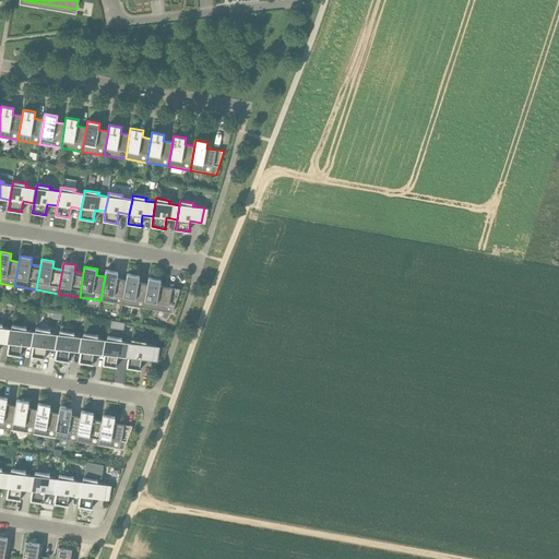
[(100,300),(122,305),(127,281),(117,278),(118,272),(106,270),(105,276),(100,300)]
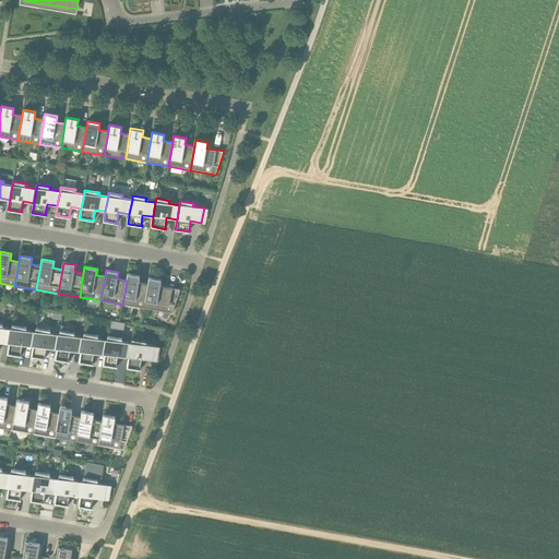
[(122,305),(144,308),(147,284),(139,283),(140,276),(128,274),(127,281),(122,305)]
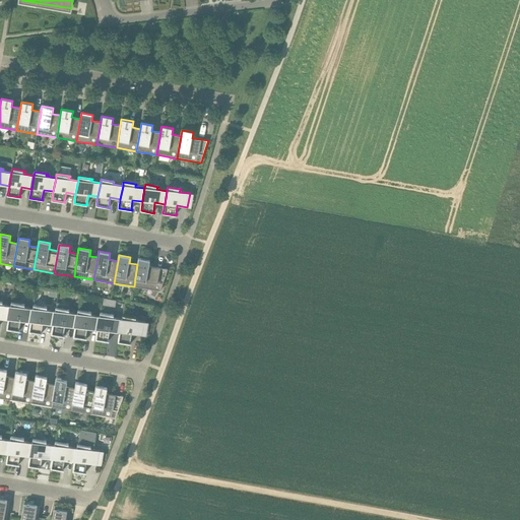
[(160,291),(163,284),(168,269),(149,266),(150,260),(138,258),(137,264),(134,286),(160,291)]
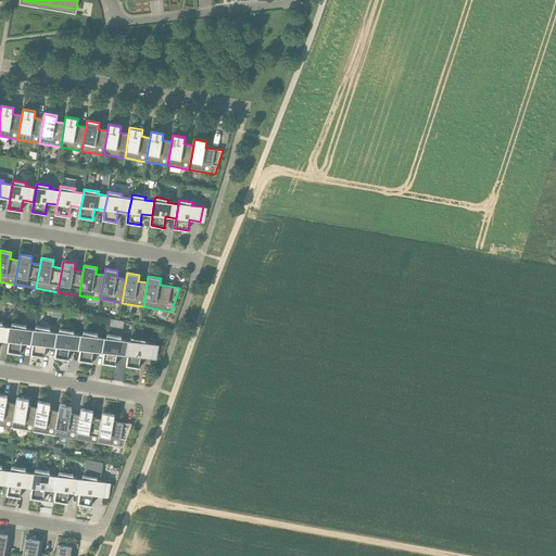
[(0,340),(9,342),(11,328),(0,326),(1,324),(2,324),(0,323),(0,340)]
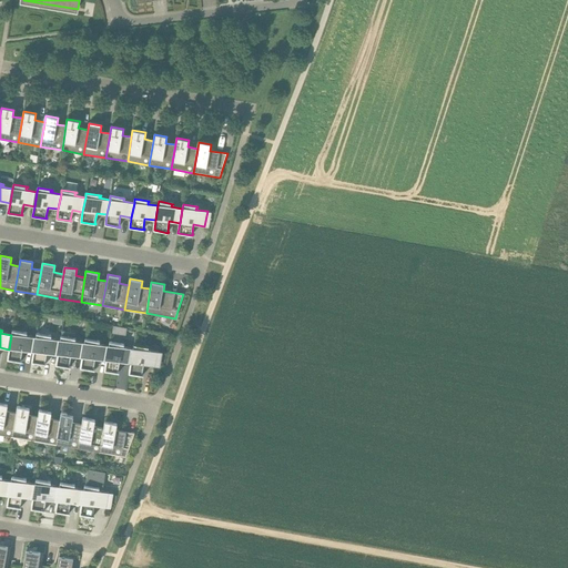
[(22,351),(33,353),(36,337),(24,336),(26,334),(27,334),(27,333),(12,331),(11,335),(9,350),(7,359),(21,362),(22,361),(21,361),(22,351)]
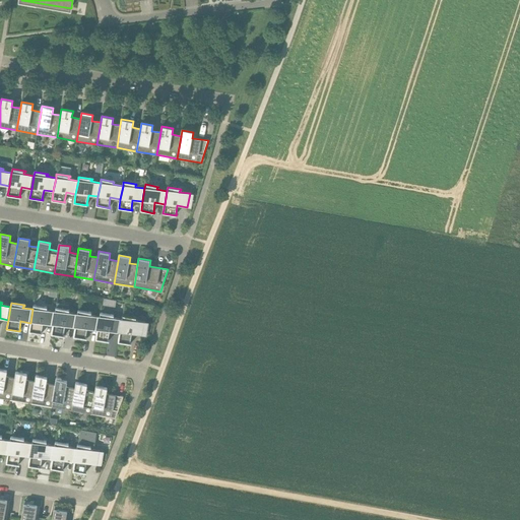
[(43,323),(53,325),(55,312),(45,310),(45,308),(47,308),(34,305),(33,309),(30,323),(28,331),(42,334),(42,333),(41,333),(43,323)]
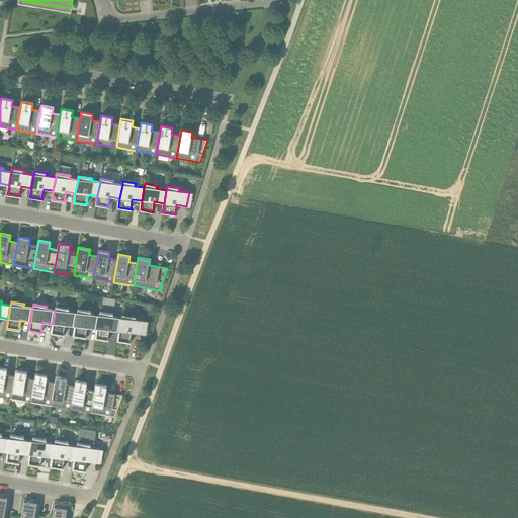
[(65,325),(75,327),(77,313),(67,312),(67,310),(69,310),(69,309),(56,307),(55,311),(53,324),(51,333),(64,335),(64,334),(63,334),(65,325)]
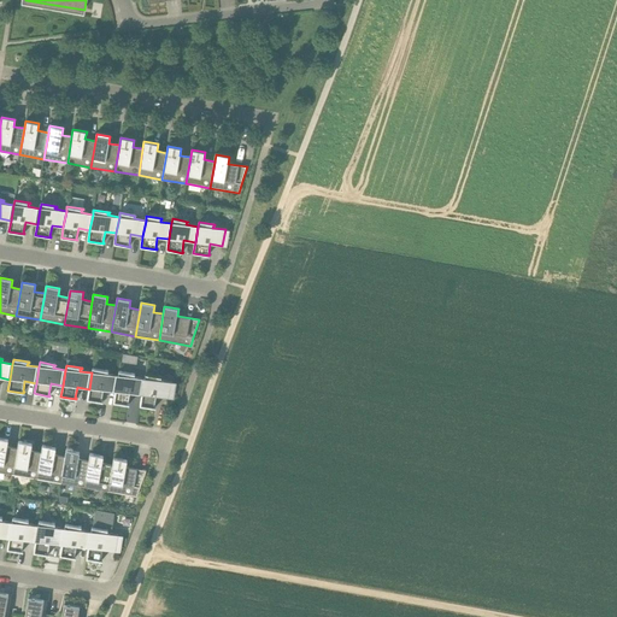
[(104,389),(116,392),(118,376),(106,374),(106,371),(109,372),(109,371),(93,368),(92,372),(89,389),(87,399),(103,403),(103,401),(101,401),(104,389)]
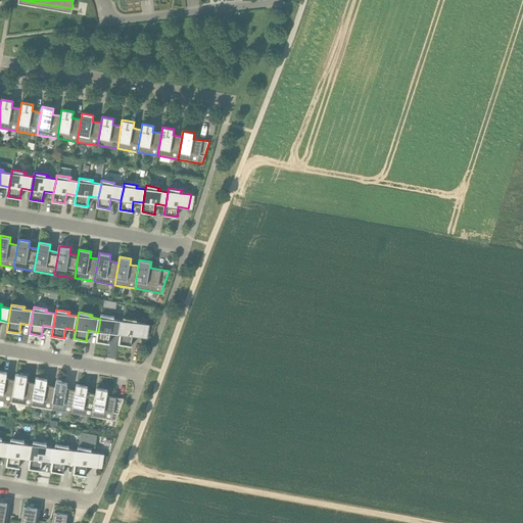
[(110,333),(120,335),(123,321),(112,320),(112,318),(114,318),(114,317),(100,315),(100,319),(98,332),(96,341),(109,343),(109,342),(108,342),(110,333)]
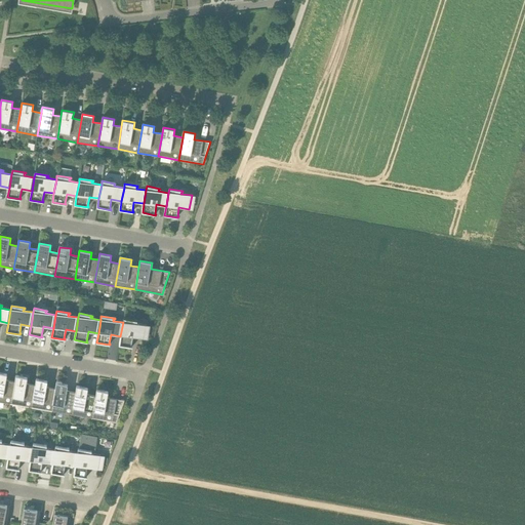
[(131,347),(133,336),(144,338),(146,325),(135,323),(135,321),(136,322),(137,321),(123,318),(123,322),(120,336),(119,346),(132,348),(132,347),(131,347)]
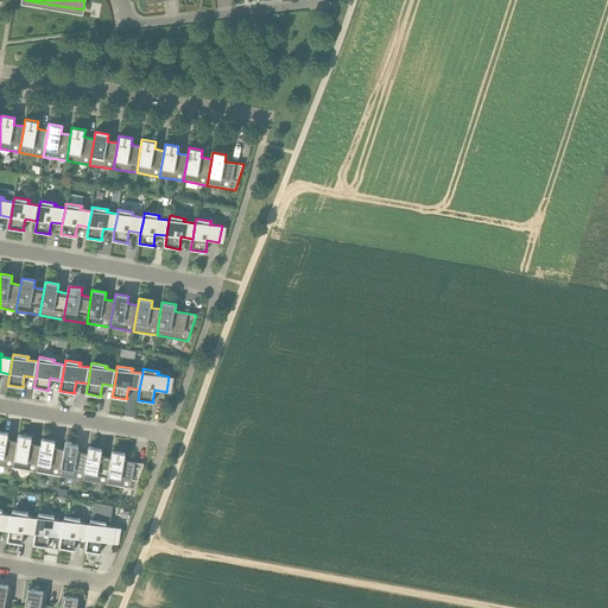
[(0,466),(12,468),(17,442),(7,441),(8,434),(0,431),(0,466)]
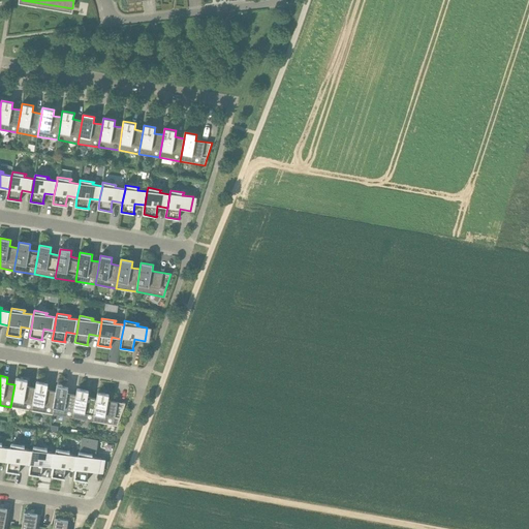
[(10,407),(31,411),(35,389),(26,386),(27,380),(16,378),(14,384),(10,407)]
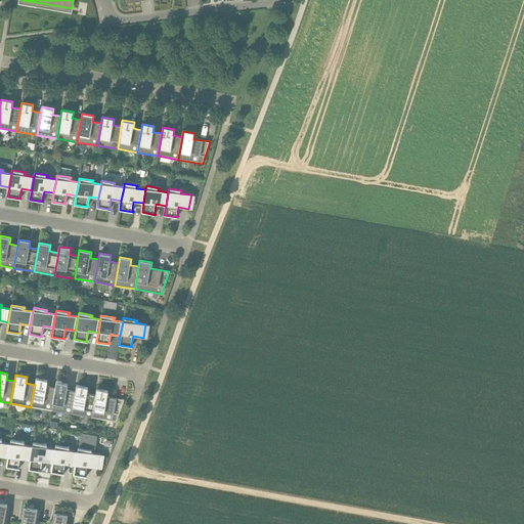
[(31,407),(51,410),(55,388),(46,387),(47,381),(36,379),(35,385),(31,407)]
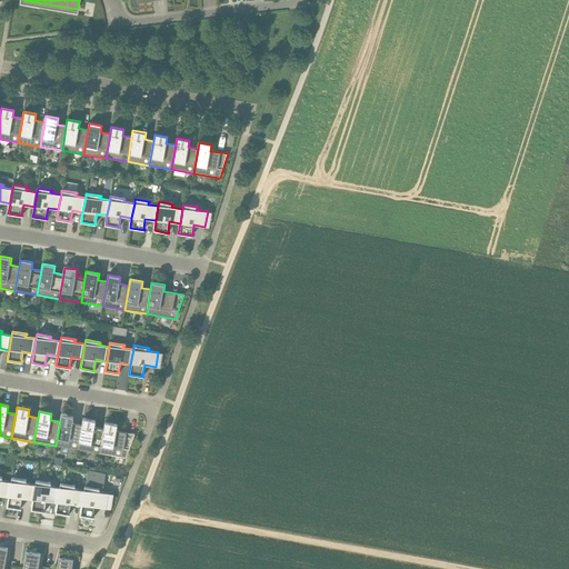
[(56,446),(78,450),(81,426),(72,423),(73,417),(61,415),(60,421),(56,446)]
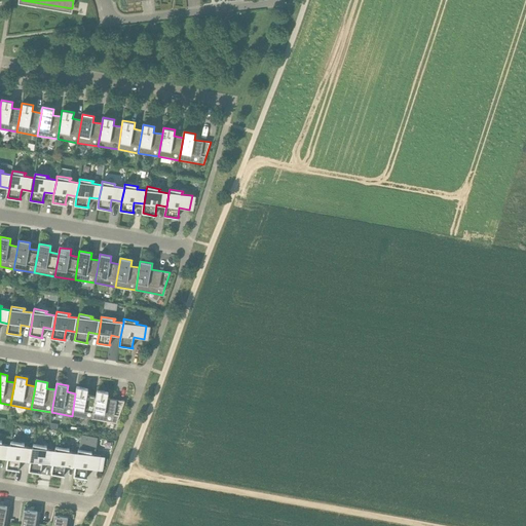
[(72,416),(91,419),(96,397),(86,395),(88,388),(76,387),(75,393),(72,416)]
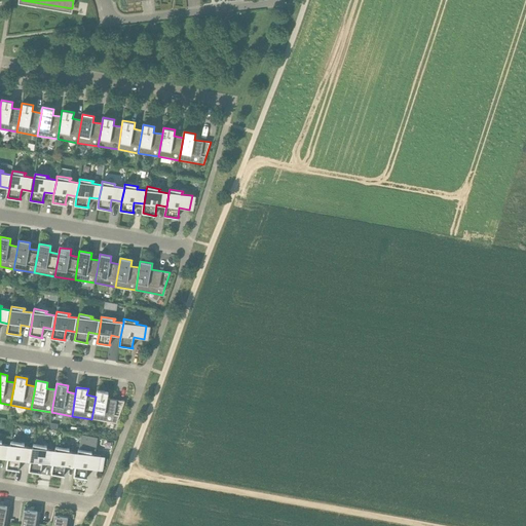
[(116,423),(119,416),(124,402),(107,399),(108,392),(97,390),(96,397),(91,419),(116,423)]
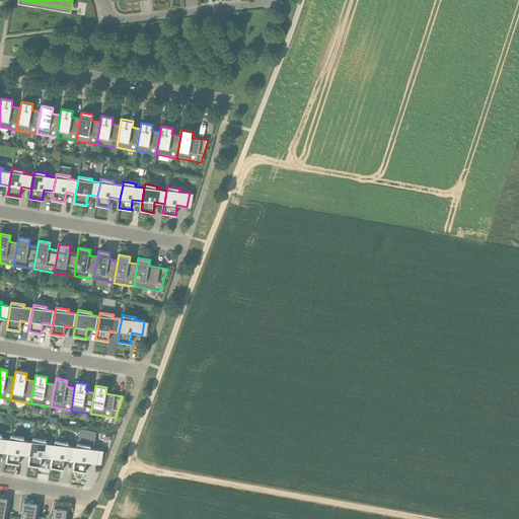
[(73,469),(86,472),(86,461),(97,463),(99,450),(88,448),(88,446),(92,446),(95,431),(80,429),(76,447),(74,461),(73,469)]
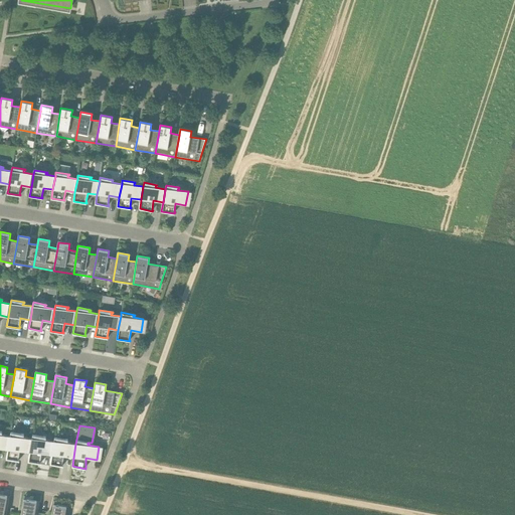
[(0,448),(7,450),(10,437),(0,434),(0,433),(2,433),(0,432),(0,448)]
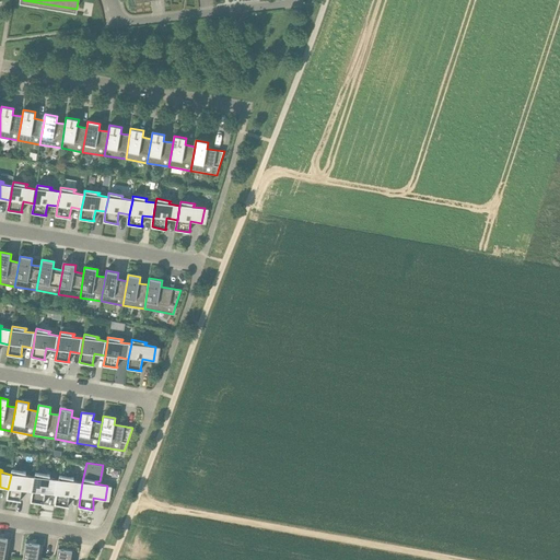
[(22,490),(32,491),(35,477),(24,475),(24,474),(25,474),(26,473),(11,470),(11,475),(8,489),(7,499),(21,501),(21,500),(20,500),(22,490)]
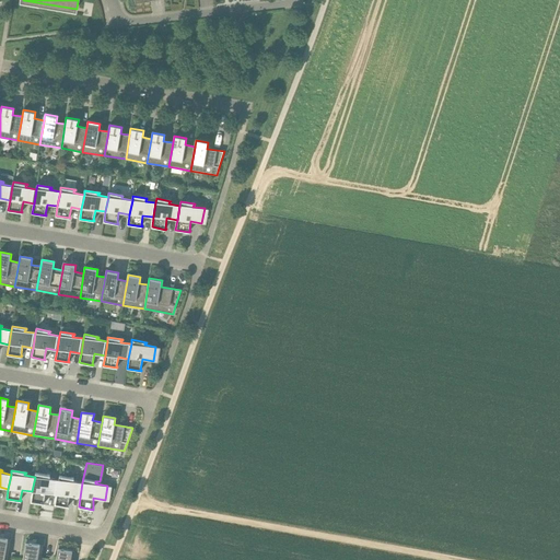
[(46,492),(56,494),(59,480),(47,478),(48,476),(49,476),(35,473),(35,477),(32,491),(31,501),(45,504),(45,503),(44,503),(46,492)]
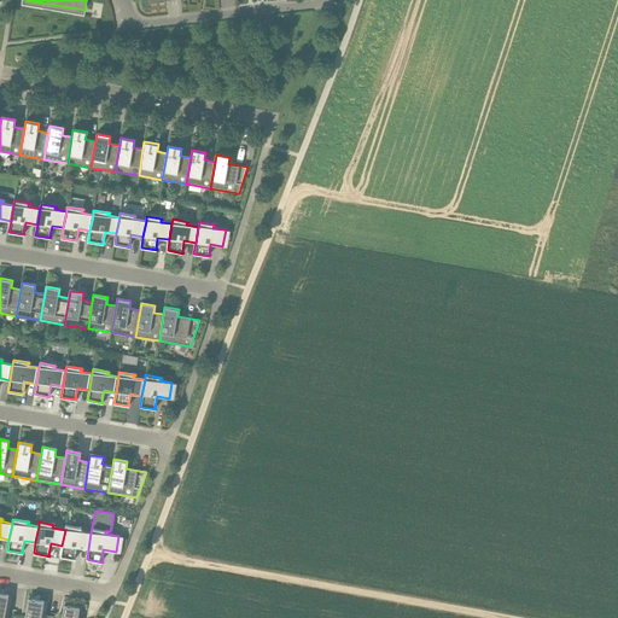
[(76,547),(88,549),(91,532),(79,531),(80,529),(81,529),(81,528),(65,525),(65,530),(62,546),(60,557),(76,559),(76,558),(75,558),(76,547)]
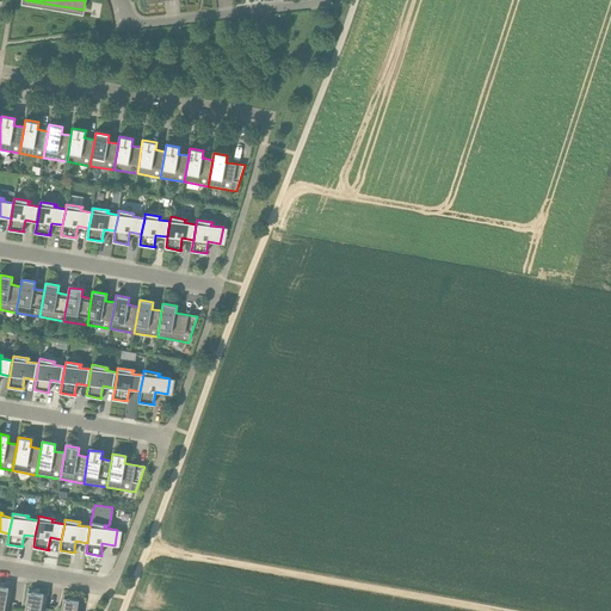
[(12,590),(0,587),(0,610),(4,610),(5,610),(8,610),(12,590)]
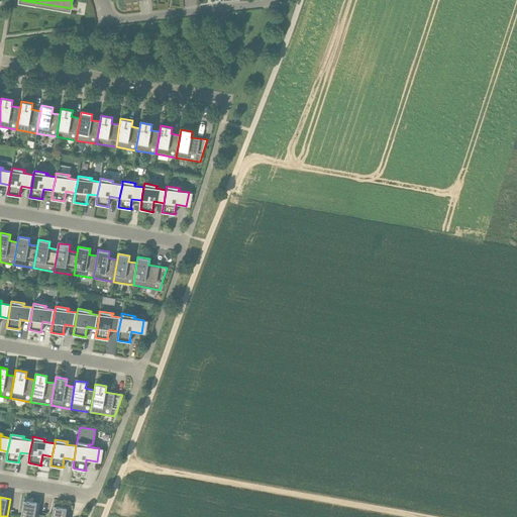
[(23,501),(20,516),(36,516),(39,504),(23,501)]
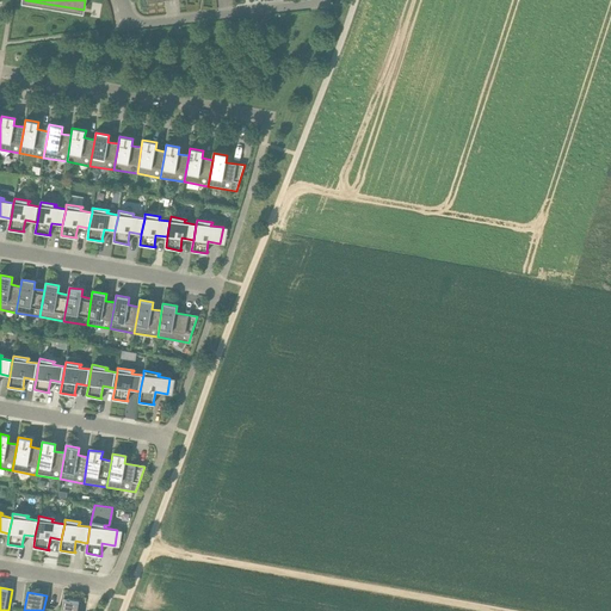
[(60,610),(80,610),(82,602),(63,598),(60,610)]
